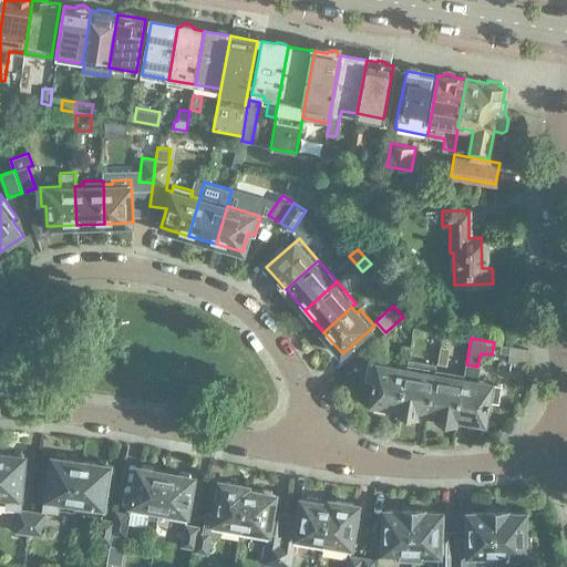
[(402,344),(398,367),(369,361),(366,379),(374,380),(371,403),(401,409),(408,368),(411,347),(402,344)]
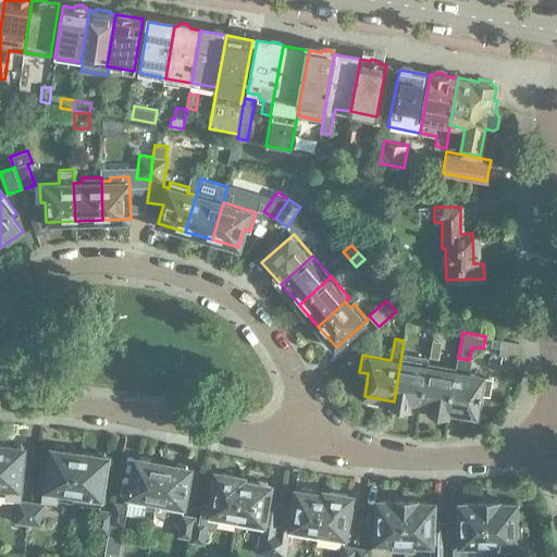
[(432,345),(430,358),(438,359),(440,346),(432,345)]
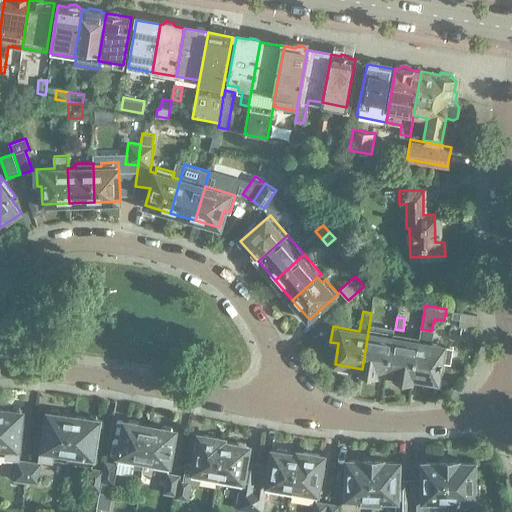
[(368,332),(362,369),(361,373),(378,376),(379,372),(387,373),(394,337),(368,332)]
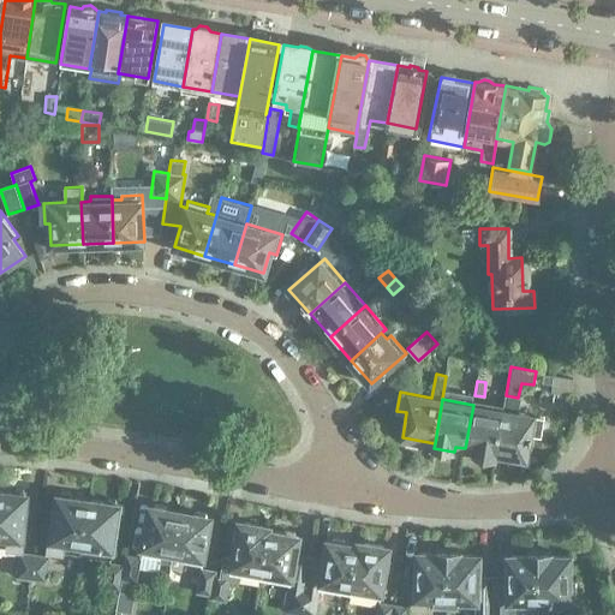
[(473,405),(465,448),(476,451),(475,455),(495,459),(495,454),(503,410),(473,405)]
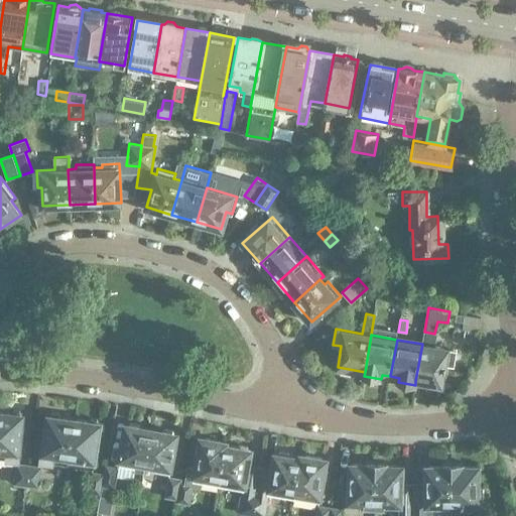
[(422,344),(415,381),(442,385),(445,365),(455,366),(458,350),(422,344)]
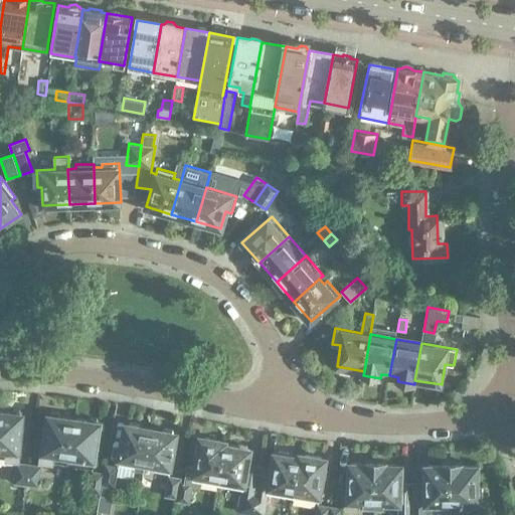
[(0,411),(0,456),(8,458),(7,464),(16,465),(13,483),(26,485),(29,463),(18,462),(20,441),(23,441),(24,425),(22,425),(23,413),(0,411)]
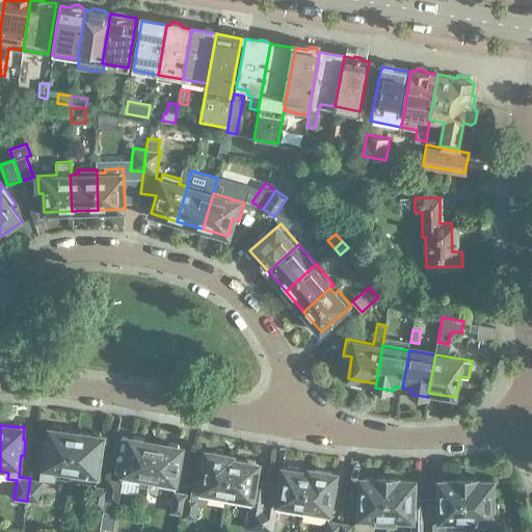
[(44,474),(71,477),(77,432),(50,428),(49,440),(47,440),(45,455),(47,456),(44,474)]
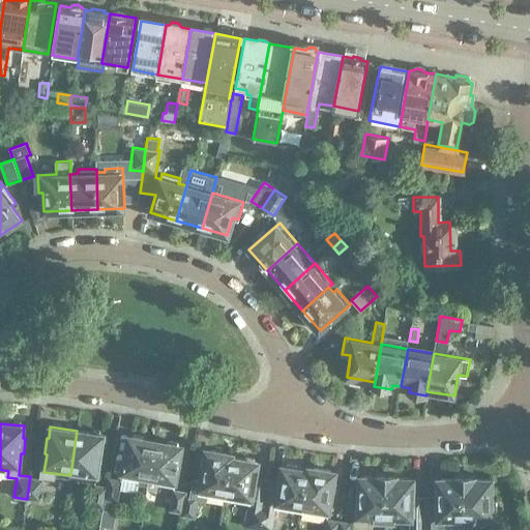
[(77,431),(70,475),(97,479),(99,462),(101,463),(105,447),(101,446),(104,434),(77,431)]
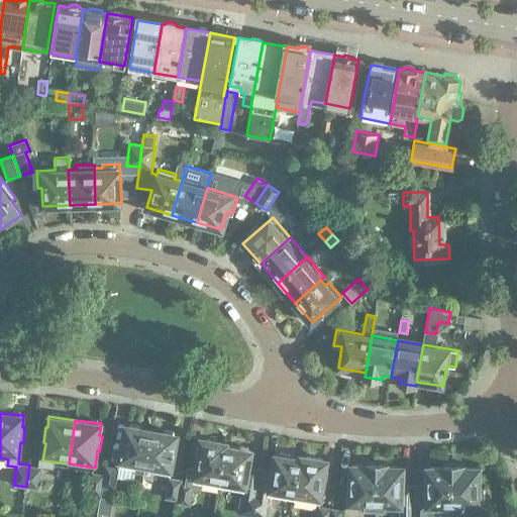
[(106,466),(98,512),(110,515),(114,489),(115,489),(117,477),(133,480),(134,472),(144,474),(152,430),(125,425),(118,468),(106,466)]
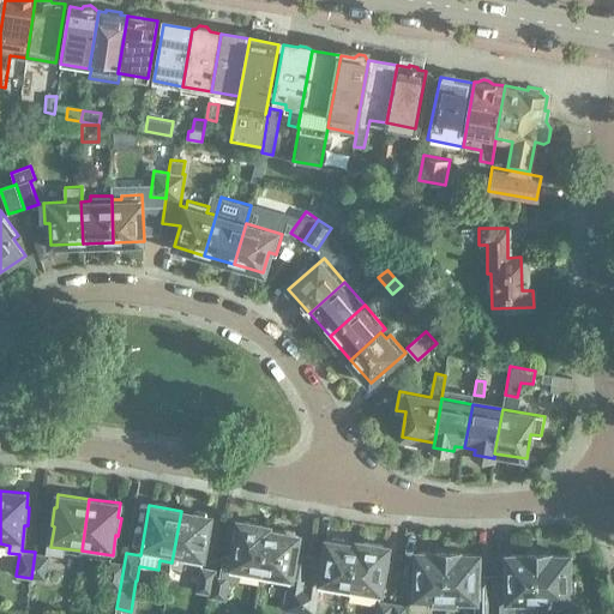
[(211,517),(181,511),(172,563),(170,566),(182,569),(184,558),(203,561),(211,517)]
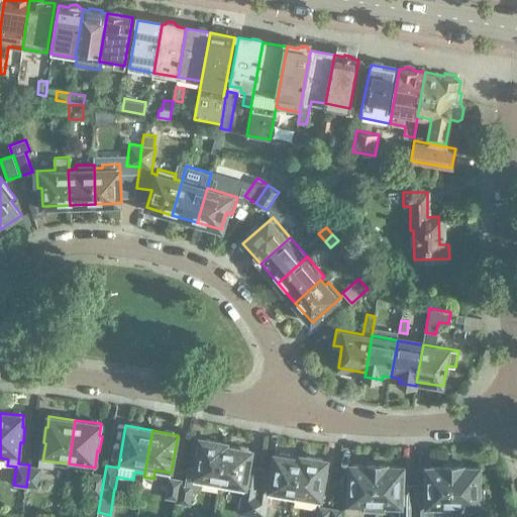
[(186,483),(181,482),(178,503),(191,505),(194,487),(201,489),(202,483),(218,486),(226,446),(226,443),(201,438),(199,449),(197,449),(196,457),(197,458),(196,469),(189,468),(186,483)]
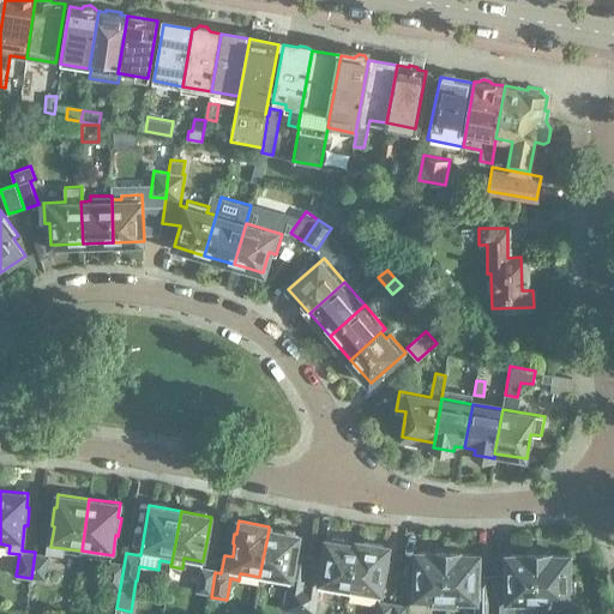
[(269,530),(259,577),(290,583),(300,536),(269,530)]
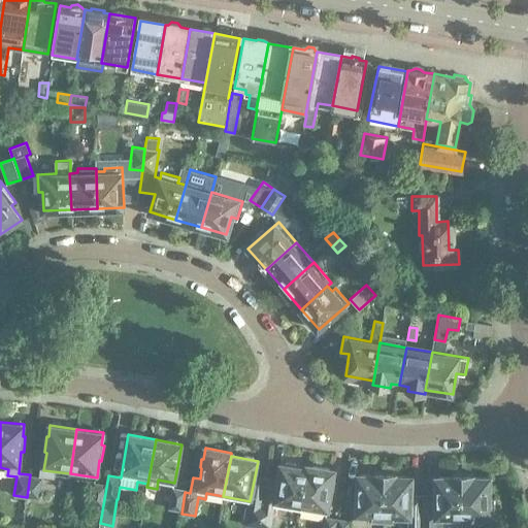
[(261,506),(257,527),(263,527),(270,527),(274,505),(301,509),(307,468),(281,464),(278,481),(266,479),(262,506),(261,506)]
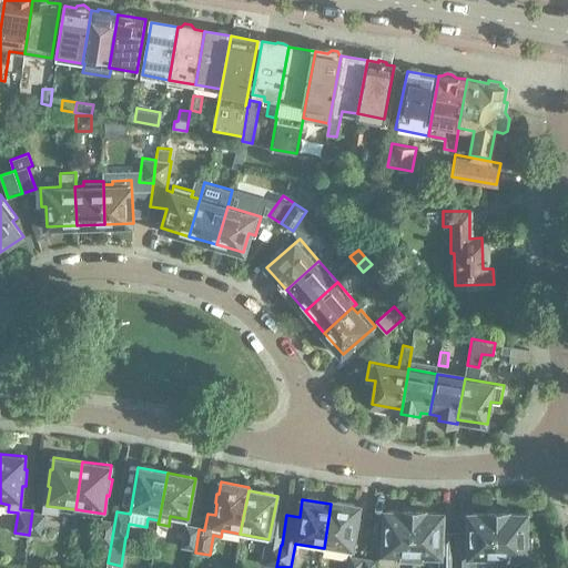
[(331,504),(324,548),(352,553),(355,527),(358,527),(359,518),(357,517),(358,506),(332,501),(331,504)]
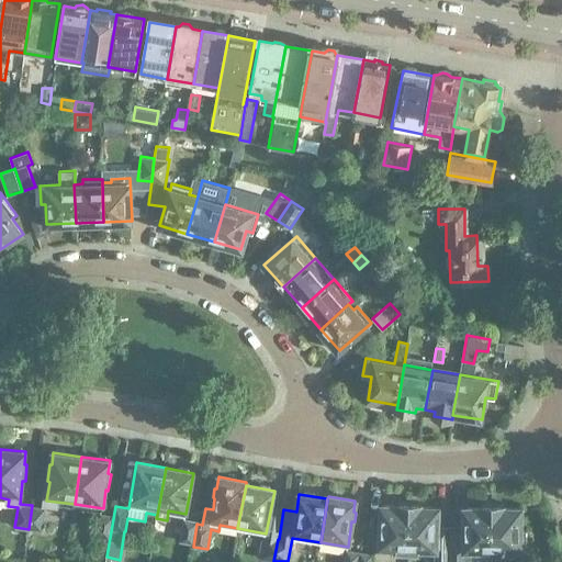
[(379,552),(408,552),(411,504),(398,503),(398,506),(381,505),(379,552)]
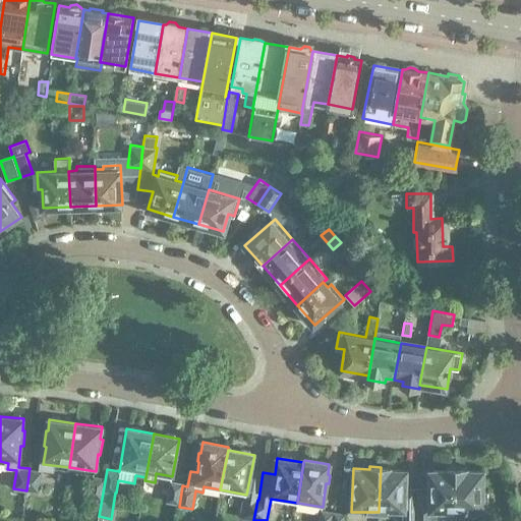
[(381,467),(379,512),(405,513),(404,520),(416,520),(417,516),(418,488),(406,488),(406,471),(390,470),(390,467),(381,467)]
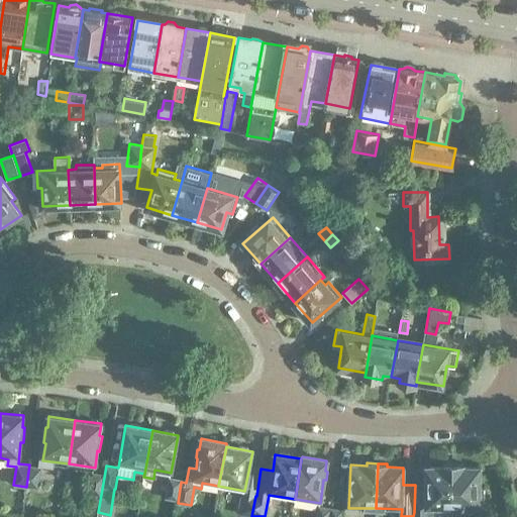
[(29,464),(26,487),(38,489),(41,467),(29,464)]
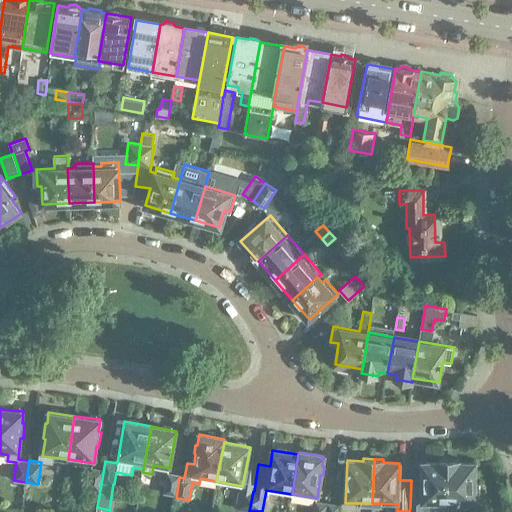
[(449,505),(448,460),(438,460),(438,463),(422,463),(423,506),(449,505)]
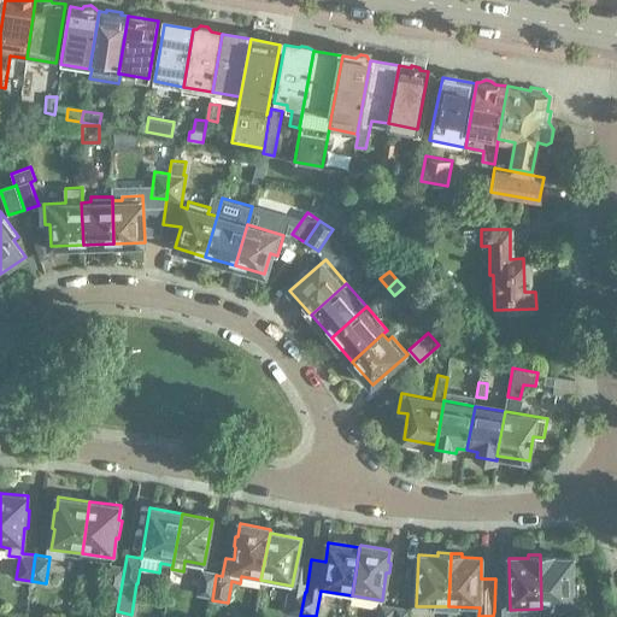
[(540,554),(541,609),(541,611),(573,611),(573,604),(577,604),(577,581),(573,581),(573,557),(553,557),(553,554),(540,554)]
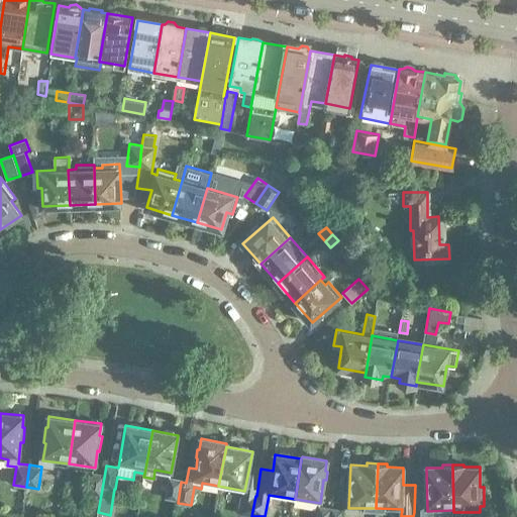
[(104,475),(93,472),(89,496),(100,498),(104,475)]
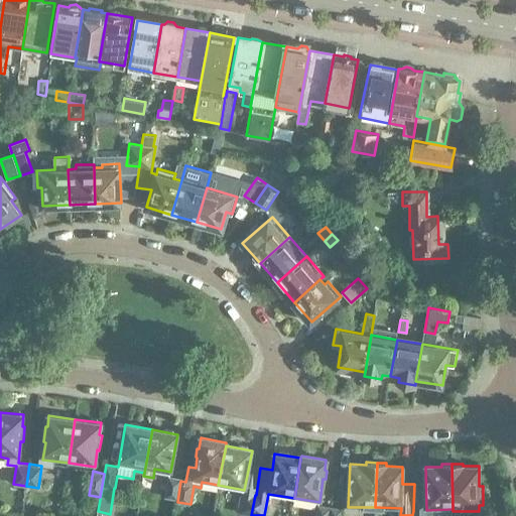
[(169,476),(165,497),(177,499),(180,481),(180,479),(169,476)]
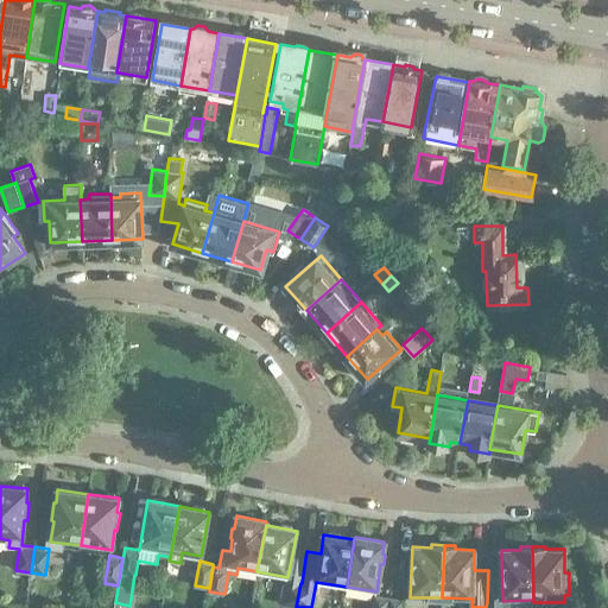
[(374,603),(372,607),(387,607),(390,597),(375,595),(374,603)]
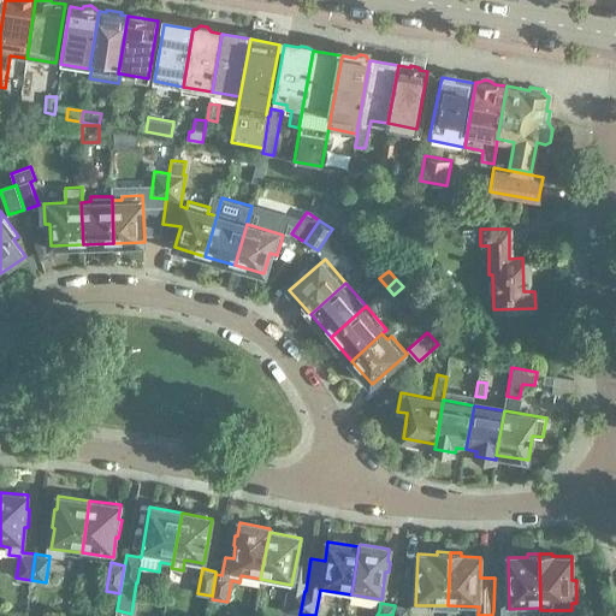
[(395,605),(392,615),(407,615),(408,608),(395,605)]
